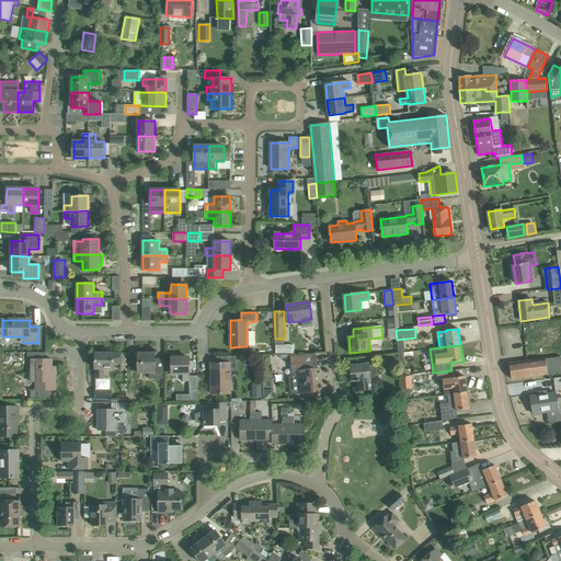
[(45,353),(26,353),(26,363),(31,363),(31,381),(36,382),(36,390),(31,390),(31,400),(56,400),(56,367),(52,367),(52,359),(45,359),(45,353)]
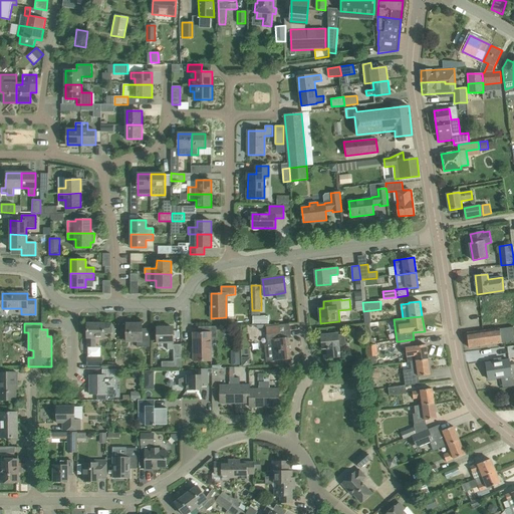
[(87,357),(99,357),(99,346),(95,346),(95,338),(104,338),(104,333),(111,333),(111,323),(87,323),(87,338),(87,357)]
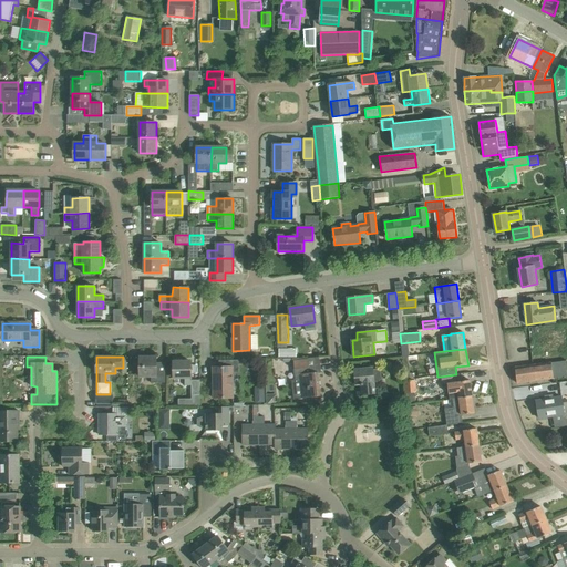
[(140,357),(140,377),(157,377),(157,383),(165,383),(165,362),(157,362),(157,357),(140,357)]
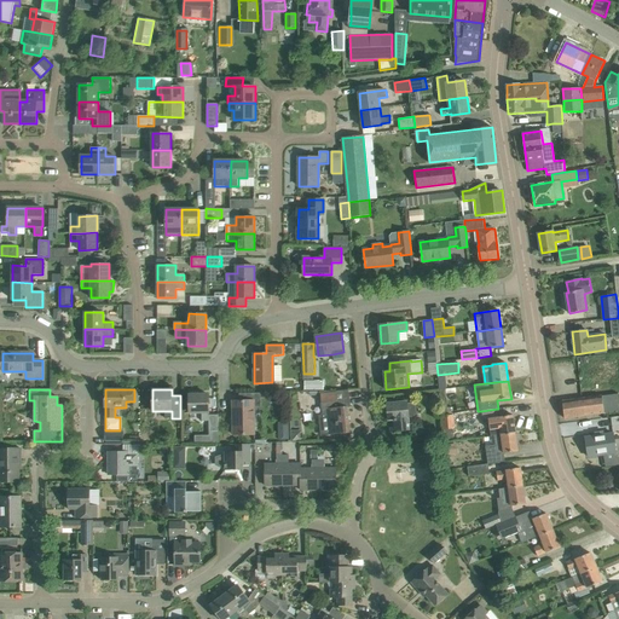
[(190,394),(190,414),(202,414),(202,421),(209,421),(209,431),(219,431),(219,415),(209,415),(208,394),(198,394),(198,392),(190,392),(190,394)]
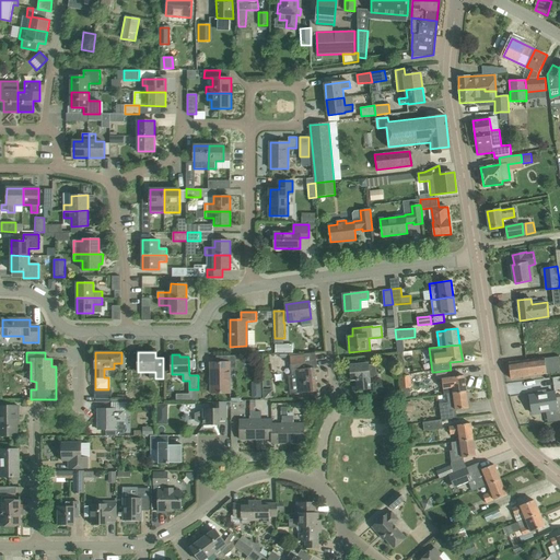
[(316,354),(289,354),(291,371),(292,375),(292,377),(290,378),(291,394),(317,392),(314,369),(317,369),(316,354)]
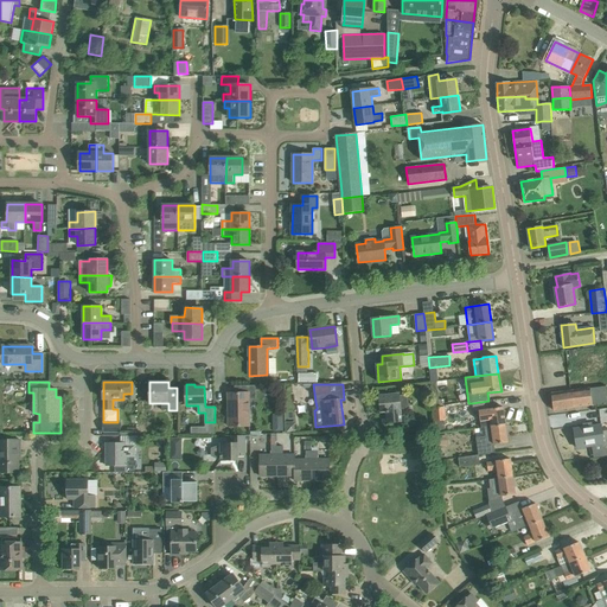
[(563,393),(551,394),(554,410),(606,402),(606,388),(606,387),(563,393)]
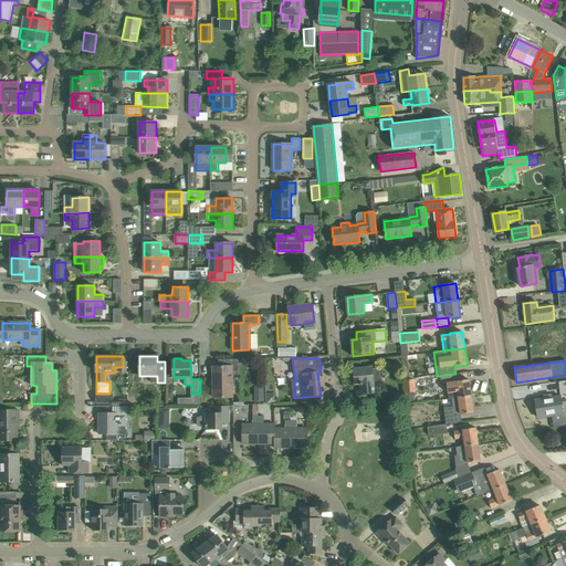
[(232,366),(213,367),(213,398),(233,397),(232,366)]
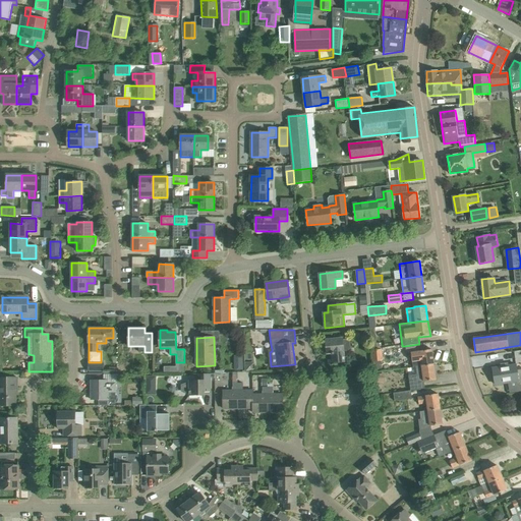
[(347,350),(350,347),(350,341),(347,338),(326,340),(327,354),(332,353),(333,363),(345,362),(344,350),(347,350)]
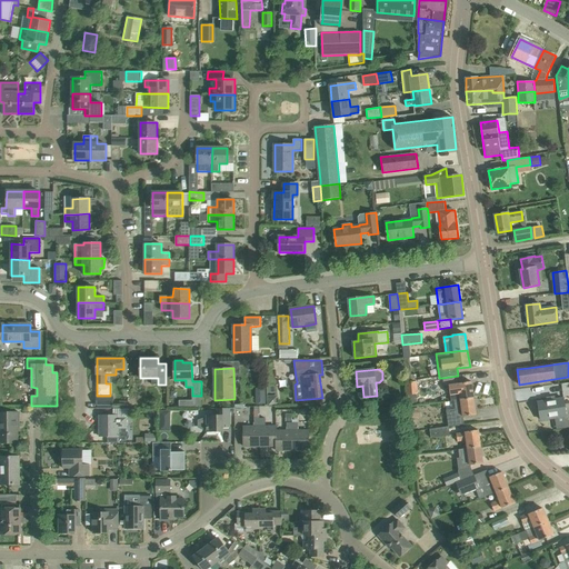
[(458,376),(442,378),(445,387),(450,386),(452,401),(455,401),(461,400),(475,398),(472,381),(459,383),(458,376)]
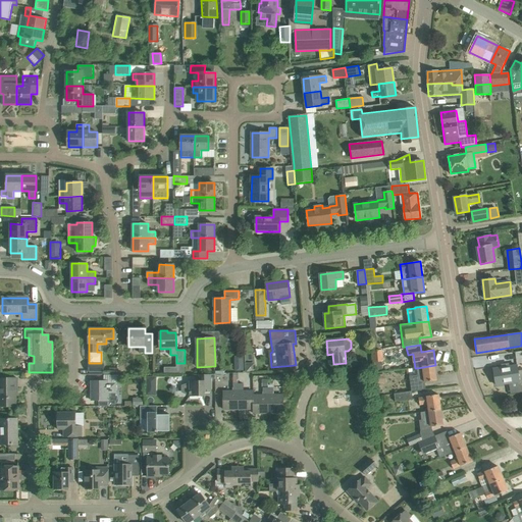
[(372,351),(373,362),(383,361),(382,350),(372,351)]
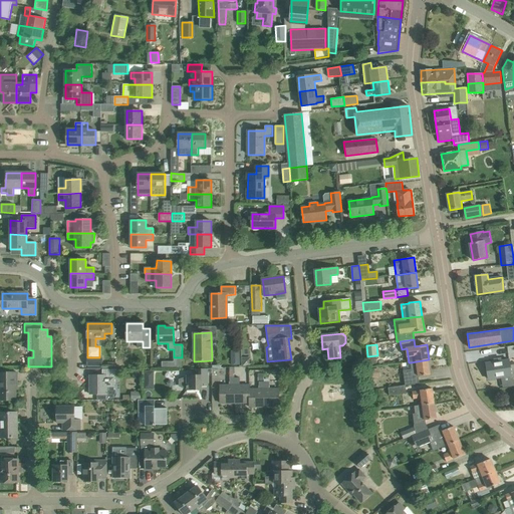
[(240,356),(231,356),(232,364),(240,364),(240,356)]
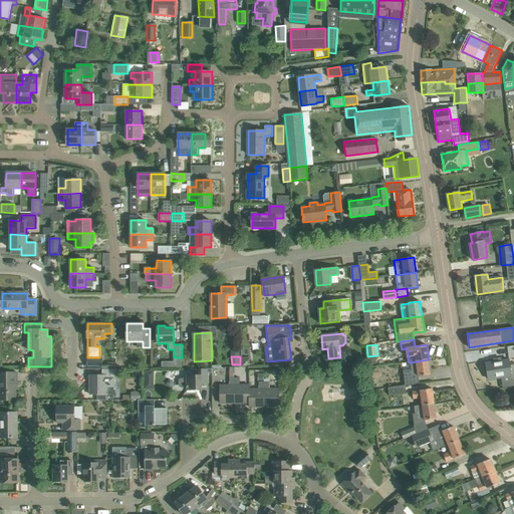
[(99,357),(87,357),(87,366),(101,366),(101,357),(99,357)]
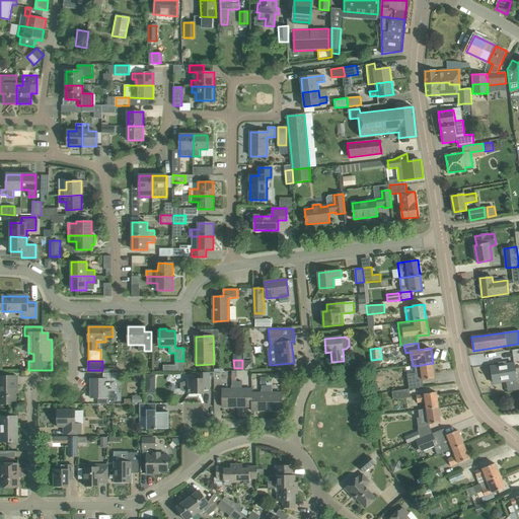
[(249,361),(244,361),(244,370),(253,370),(253,365),(249,361)]
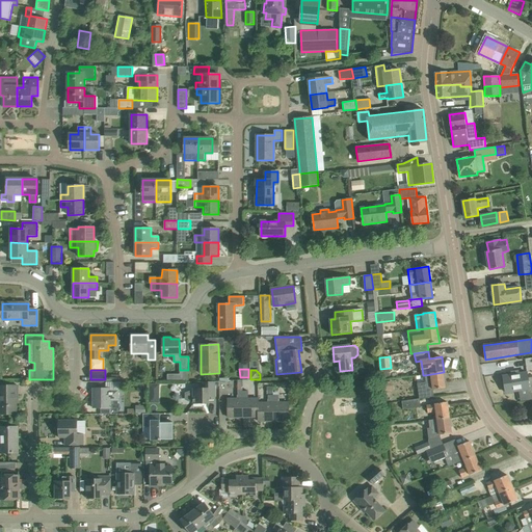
[(444,372),(431,374),(425,375),(426,382),(418,383),(420,399),(434,397),(433,390),(446,388),(444,372)]
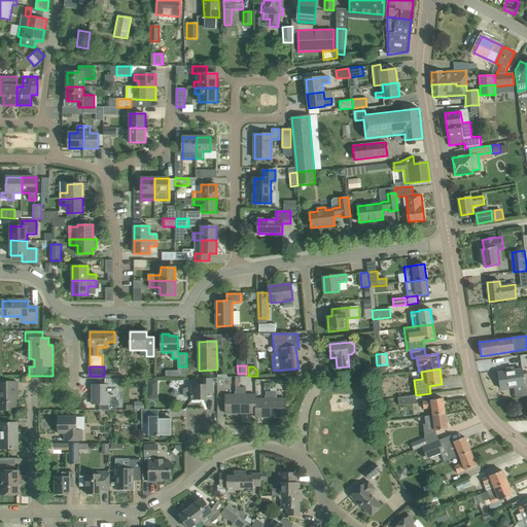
[(522,369),(498,373),(501,389),(524,385),(525,391),(526,390),(526,374),(522,375),(522,369)]
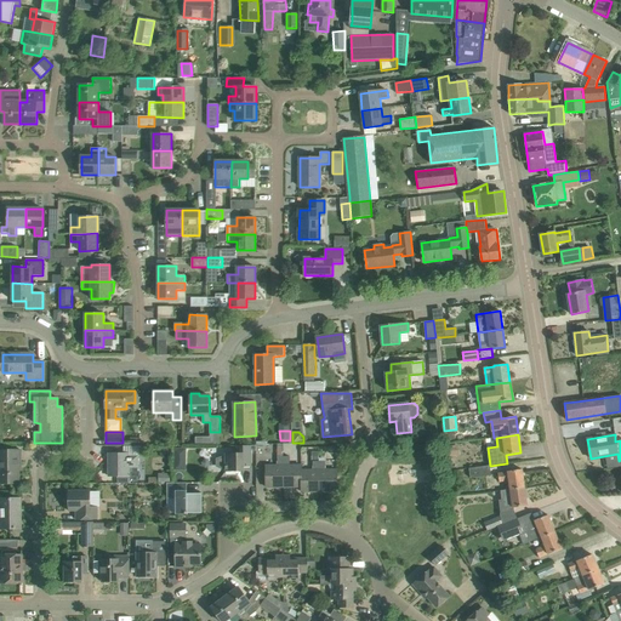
[(459,444),(445,446),(446,457),(460,455),(459,444)]
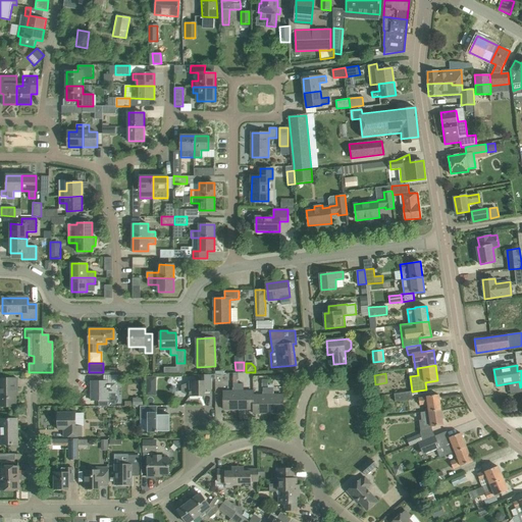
[(211,393),(211,374),(199,374),(199,380),(190,380),(190,383),(189,383),(183,385),(183,392),(189,395),(190,395),(190,397),(205,397),(205,393),(211,393)]
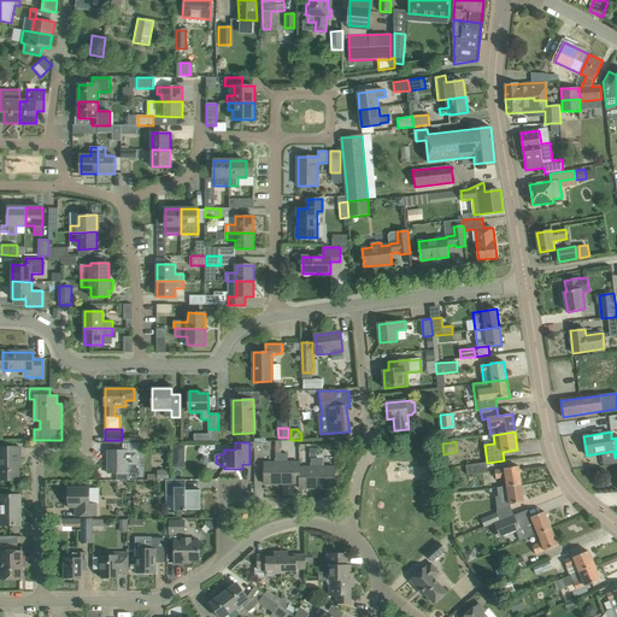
[(171,465),(183,466),(183,445),(171,445),(171,465)]
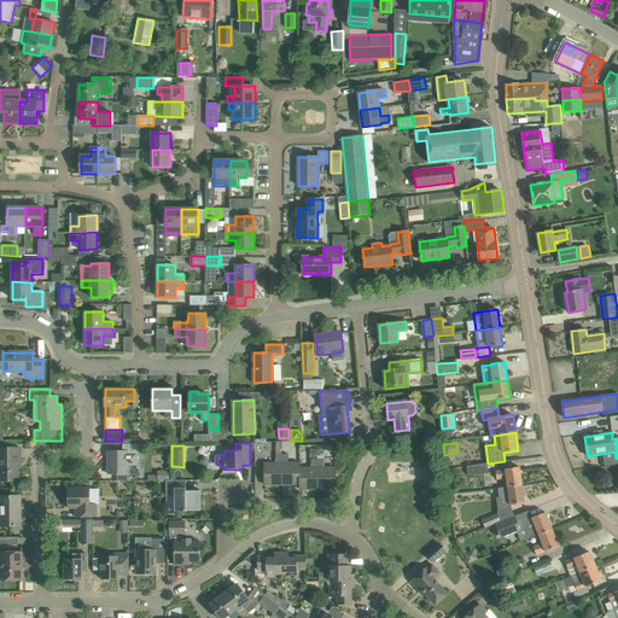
[(19,461),(21,461),(21,448),(0,447),(0,481),(19,482),(19,461)]
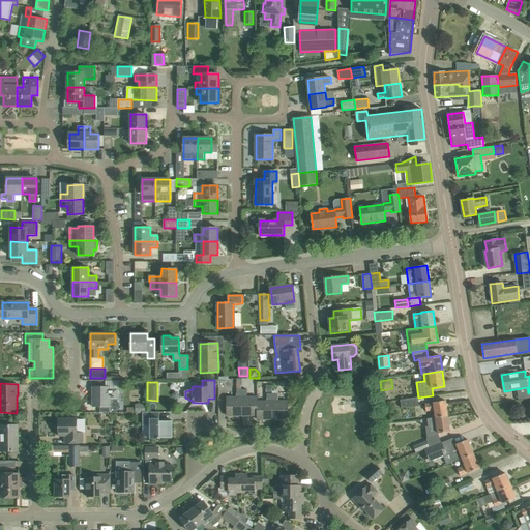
[(111,388),(91,388),(91,406),(98,407),(98,412),(111,412),(113,409),(115,411),(117,411),(119,410),(120,408),(120,405),(119,403),(117,402),(117,388),(111,388)]
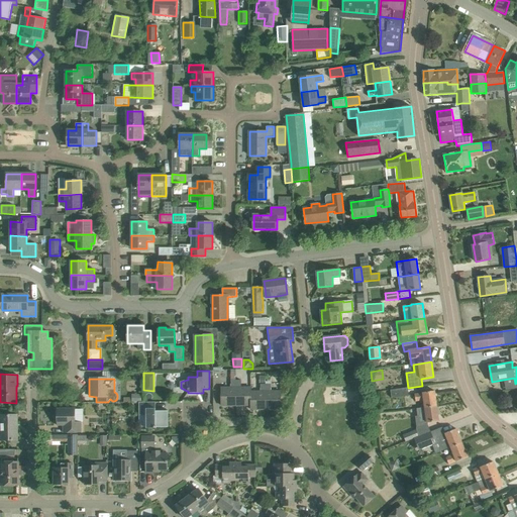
[(221,406),(235,405),(235,381),(230,381),(230,388),(221,388),(221,406)]
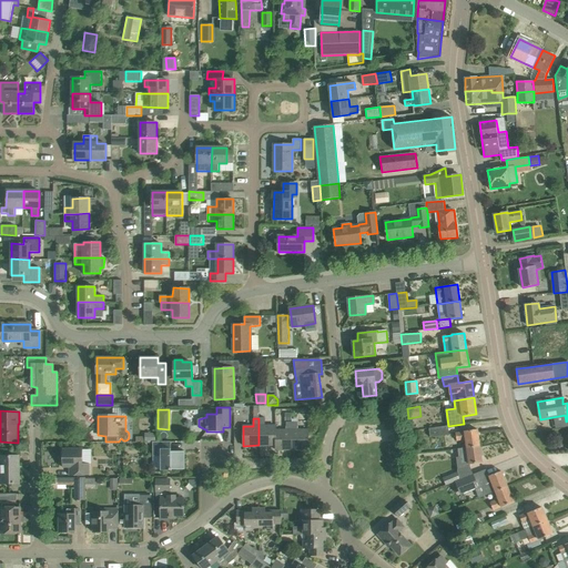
[(259,445),(276,445),(276,430),(276,426),(264,426),(264,418),(259,418),(259,445)]
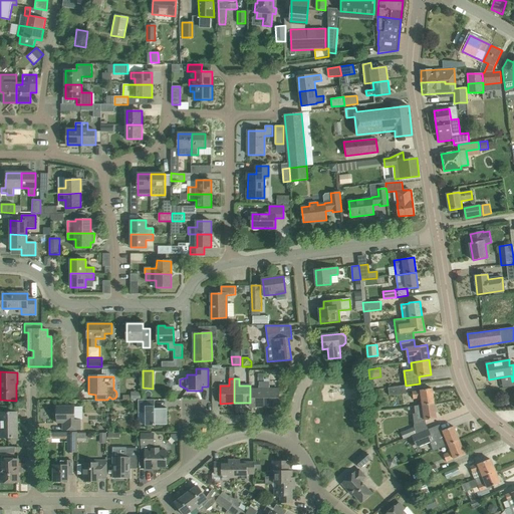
[(264,381),(258,382),(258,390),(250,390),(250,403),(250,407),(264,407),(264,381)]
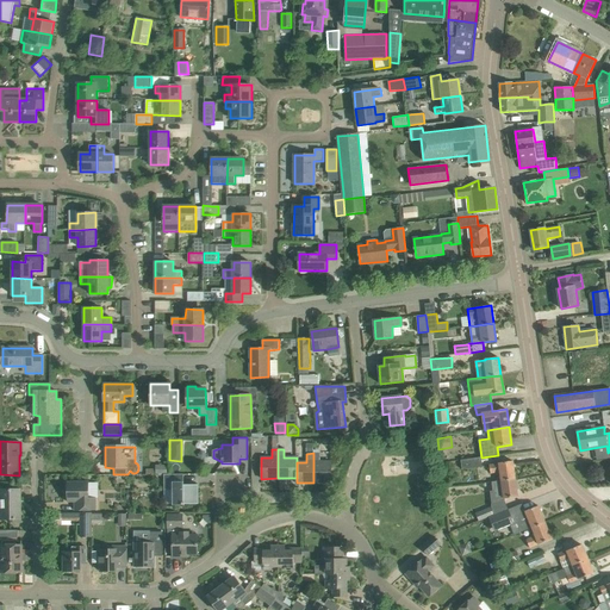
[(319,453),(313,453),(313,483),(331,483),(331,461),(319,462),(319,453)]
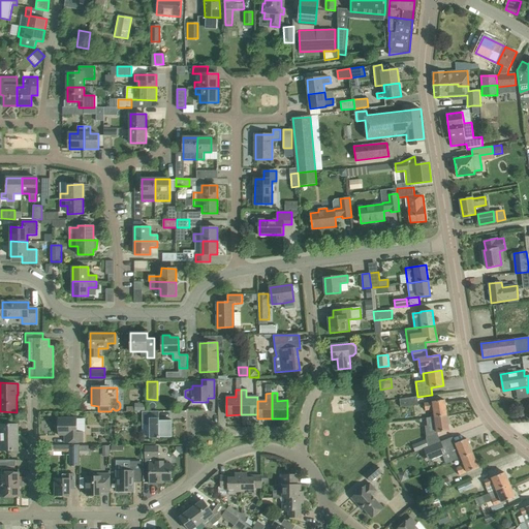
[(400,399),(401,406),(417,404),(416,396),(400,399)]
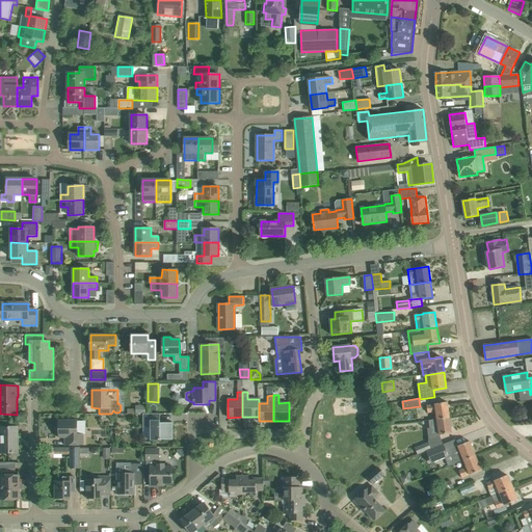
[(436,410),(437,420),(450,418),(448,402),(435,404),(426,405),(427,413),(436,410)]
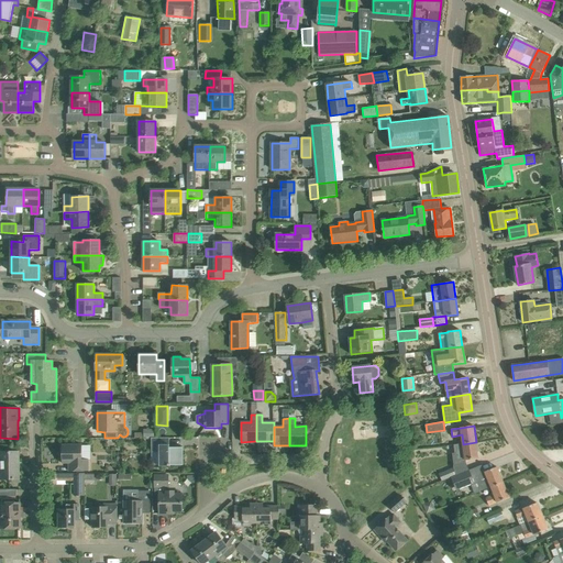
[(170,465),(184,465),(184,448),(169,448),(169,438),(152,438),(152,452),(159,452),(159,466),(170,466),(170,465)]
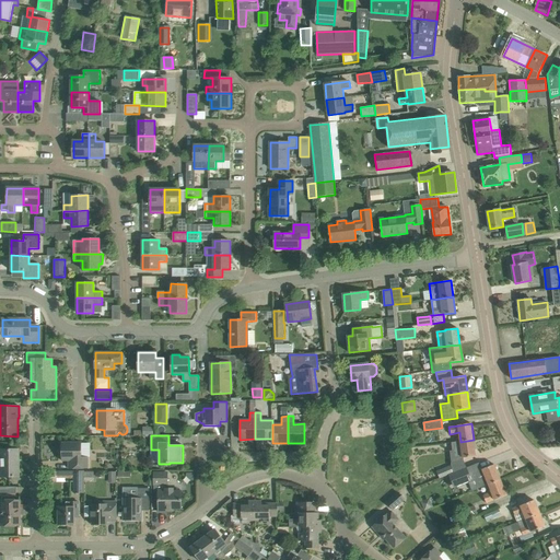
[(474,440),(461,442),(452,442),(453,451),(450,451),(451,462),(464,461),(464,457),(476,456),(474,440)]
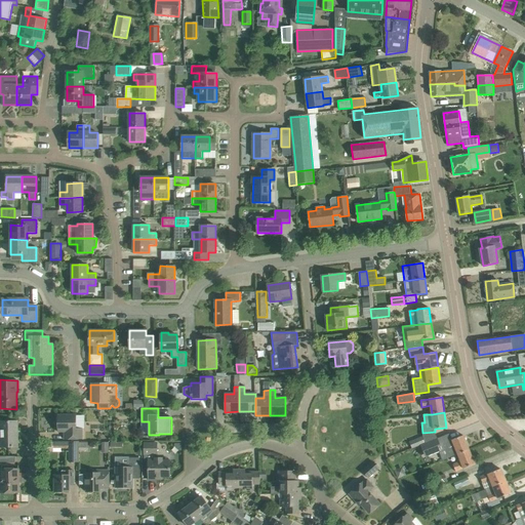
[(65,432),(65,439),(83,439),(83,429),(77,429),(76,414),(57,415),(57,432),(65,432)]
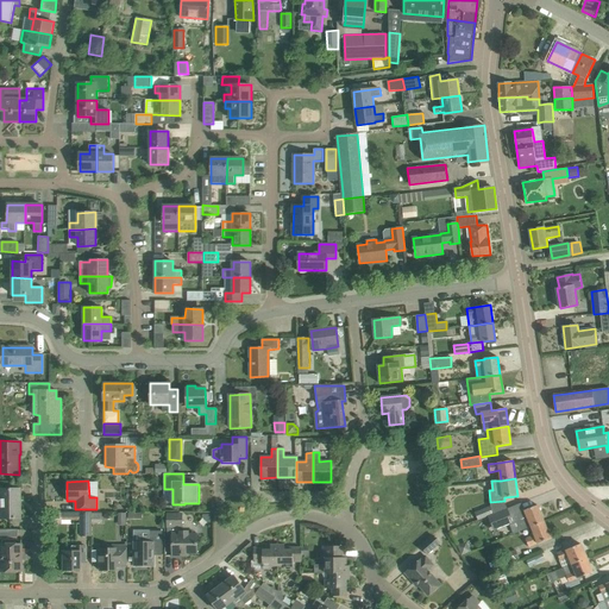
[(0,489),(0,519),(22,519),(20,489),(0,489)]
